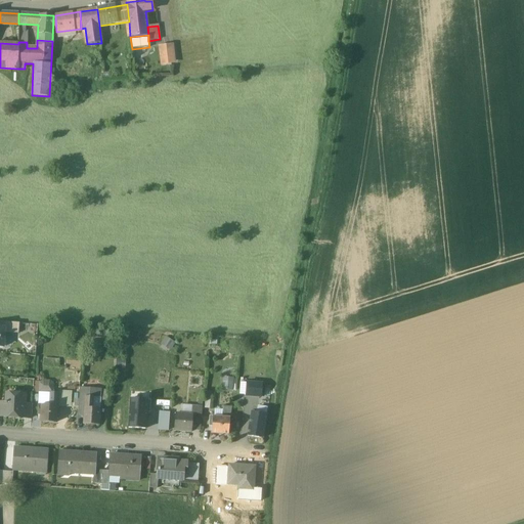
[(165,46),(159,46),(161,63),(167,62),(174,61),(172,45),(165,46)]
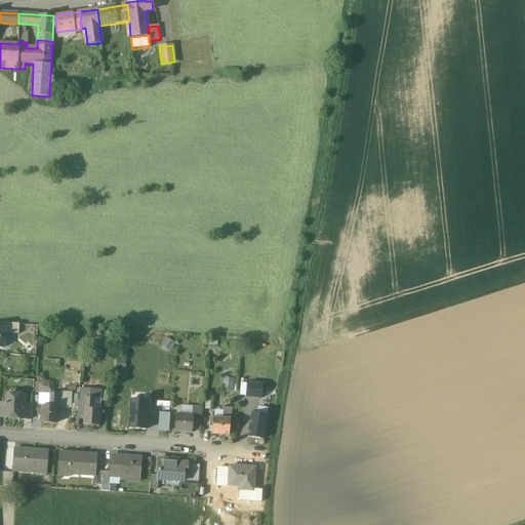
[(19,324),(0,322),(0,328),(5,328),(5,333),(18,334),(19,324)]
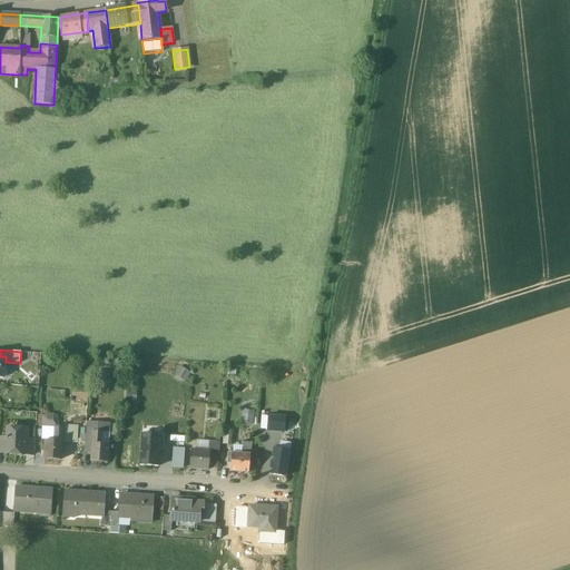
[(176,374),(184,380),(189,372),(182,366),(176,374)]
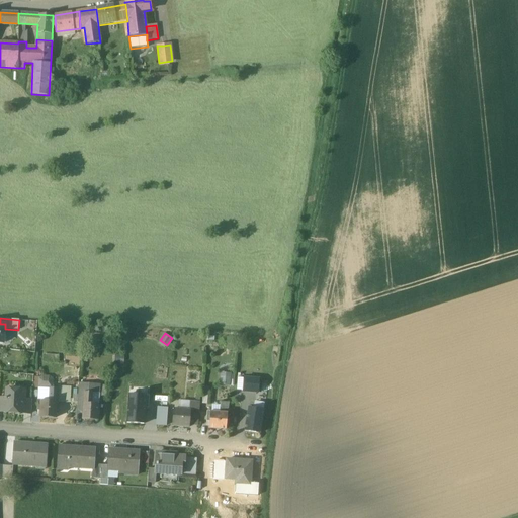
[(60,356),(44,355),(42,362),(59,364),(60,356)]
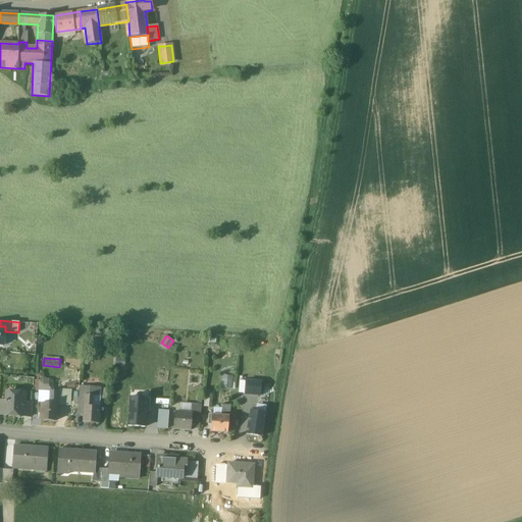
[(223,376),(222,387),(231,388),(232,377),(223,376)]
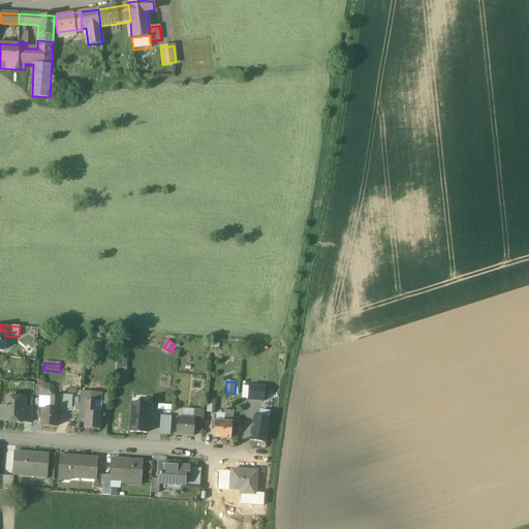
[(249,386),(248,400),(263,401),(265,387),(249,386)]
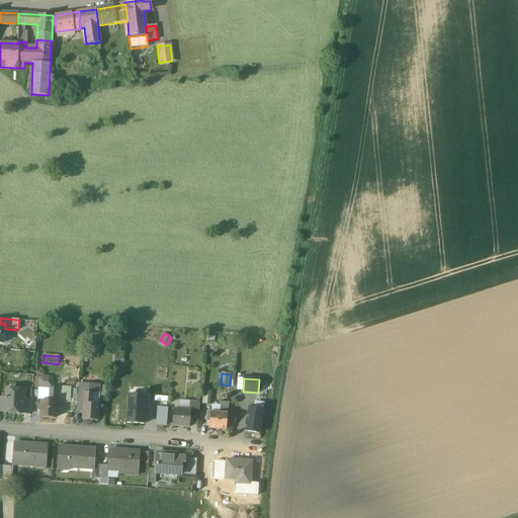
[(90,385),(79,384),(78,403),(84,403),(85,393),(85,390),(89,390),(90,385)]
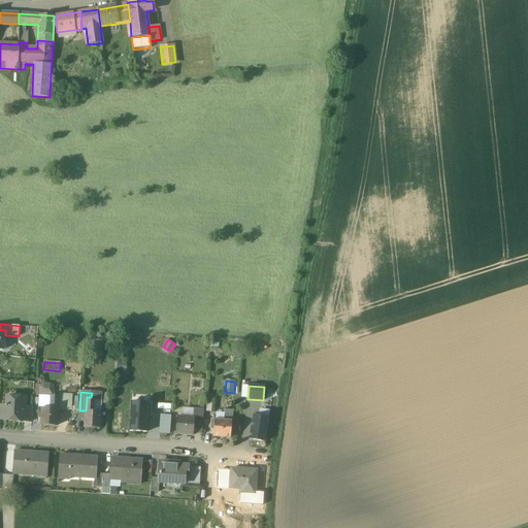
[(109,393),(102,393),(101,401),(102,401),(101,403),(108,404),(109,393)]
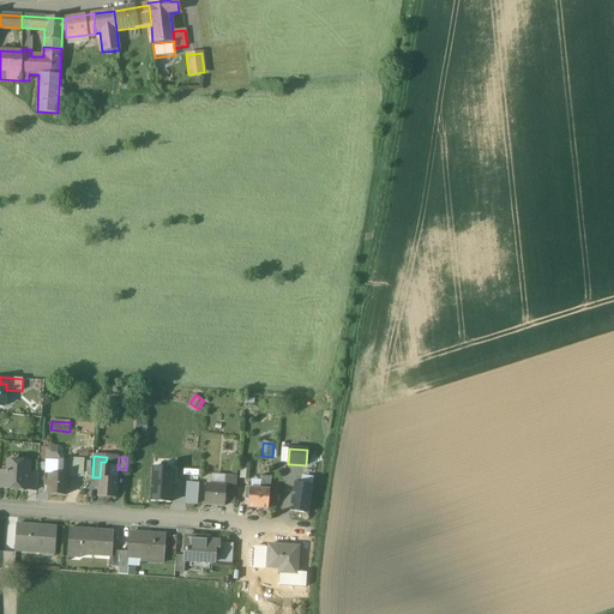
[(173,459),(154,458),(154,467),(173,468),(173,459)]
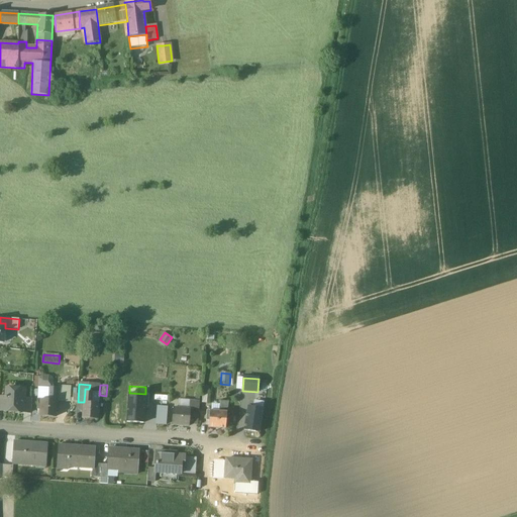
[(49,387),(38,387),(38,388),(38,400),(40,400),(49,400),(49,387)]
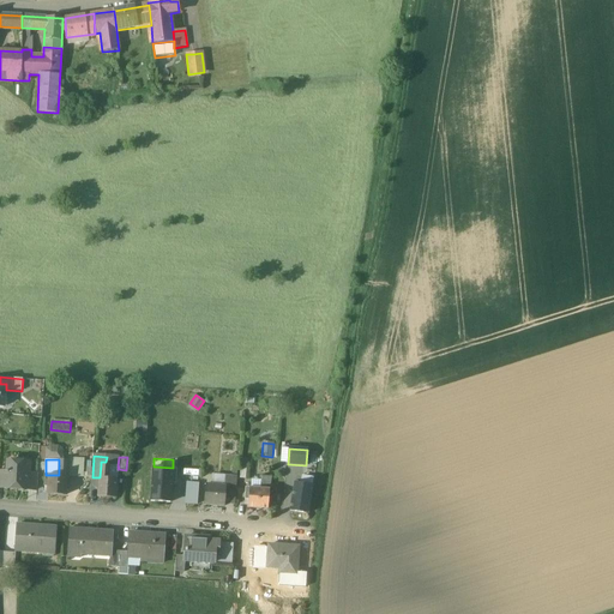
[(68,461),(59,459),(59,475),(67,476),(68,461)]
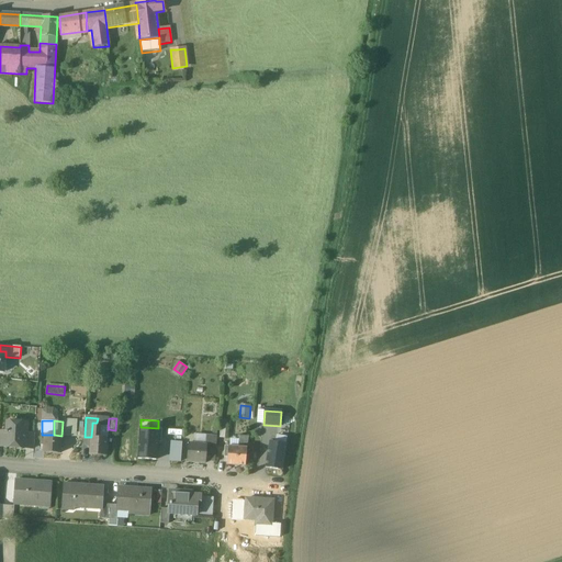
[(64,420),(63,420),(62,436),(76,437),(77,422),(64,420)]
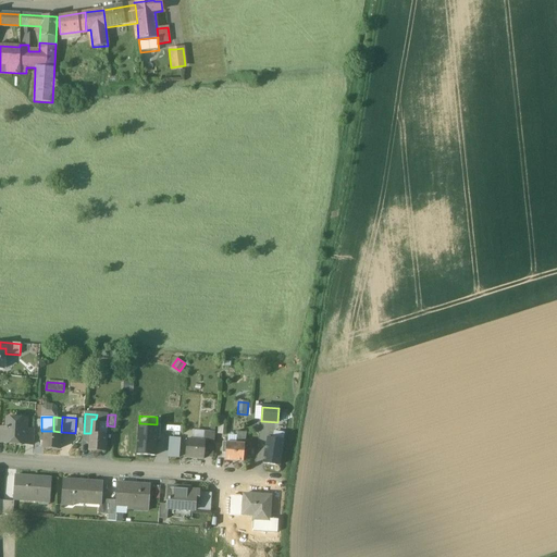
[(19,419),(8,418),(7,428),(5,428),(4,443),(25,444),(26,429),(26,422),(17,422),(19,419)]
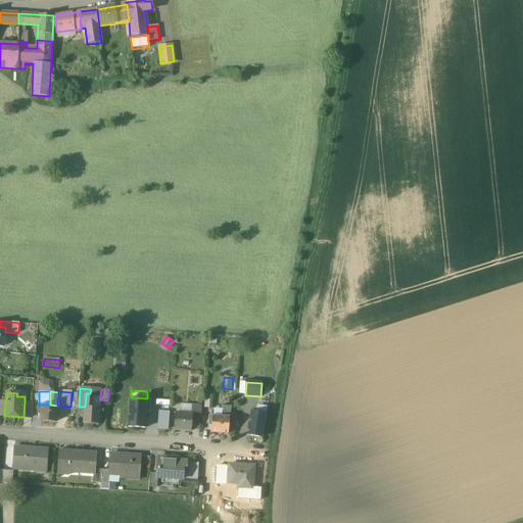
[(90,396),(86,396),(85,407),(92,408),(93,396),(90,396)]
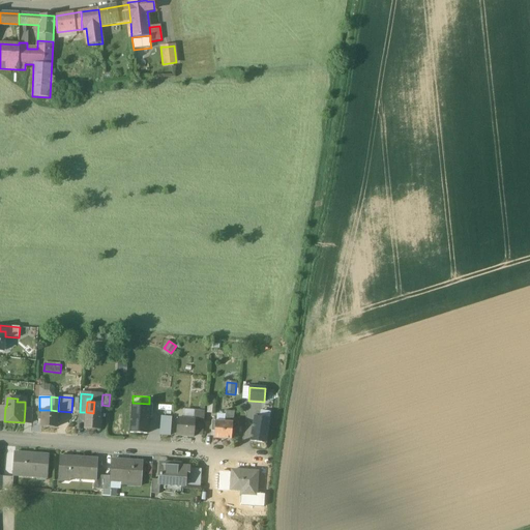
[(149,404),(133,403),(130,433),(147,434),(149,404)]
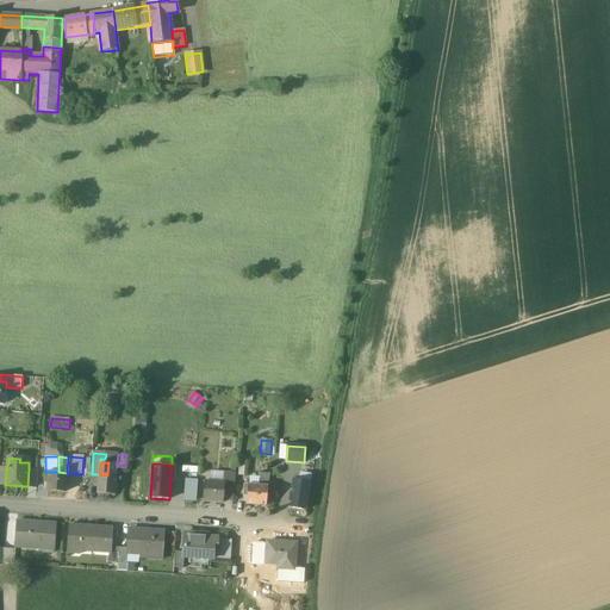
[(232,470),(221,468),(219,474),(224,474),(223,483),(224,483),(224,485),(235,486),(236,474),(232,473),(232,470)]
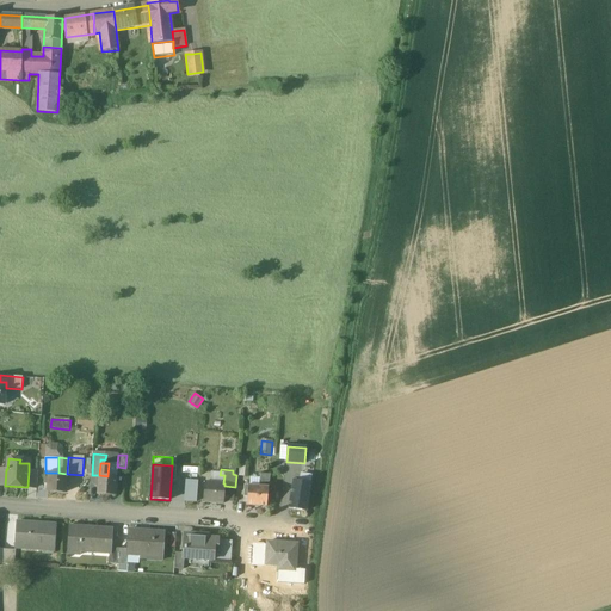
[(38,471),(29,470),(28,487),(37,488),(38,471)]
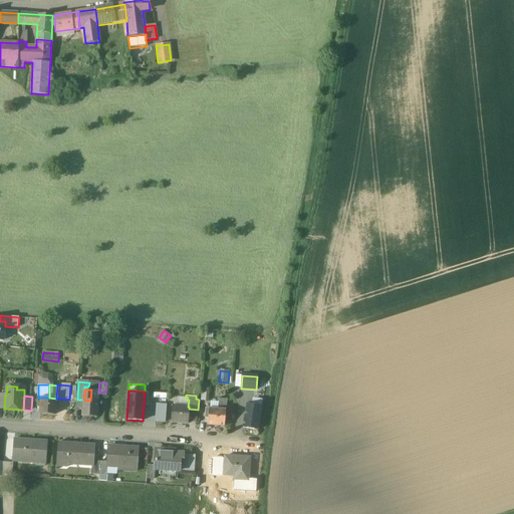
[(49,398),(40,398),(40,407),(40,414),(55,415),(56,399),(49,398)]
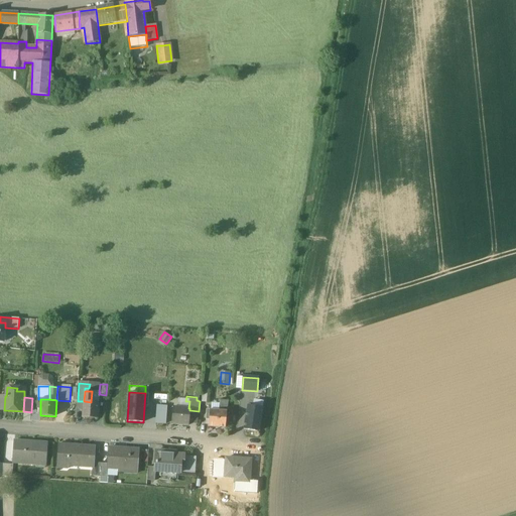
[(228,401),(220,400),(219,411),(227,411),(228,401)]
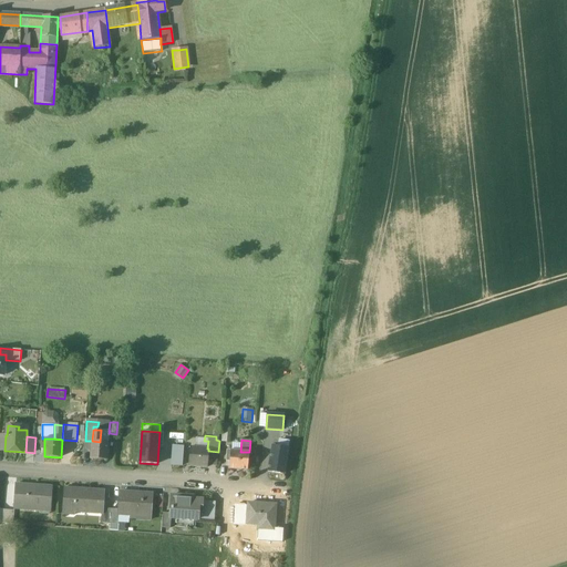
[(92,441),(91,460),(107,461),(109,443),(100,442),(92,441)]
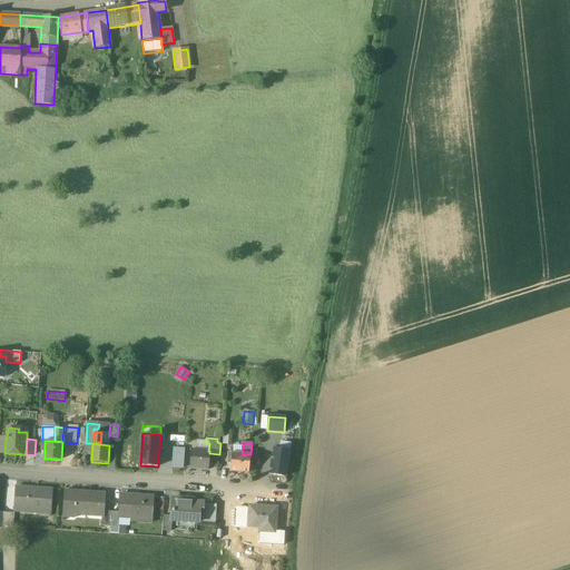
[(172,468),(184,468),(185,450),(173,449),(172,468)]
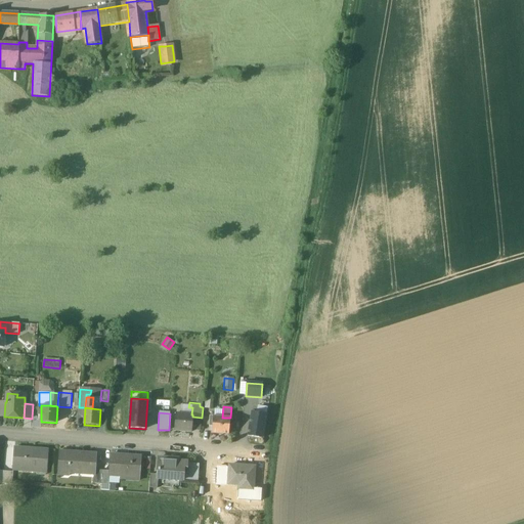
[(266,415),(265,415),(257,413),(252,412),(248,437),(262,439),(266,415)]
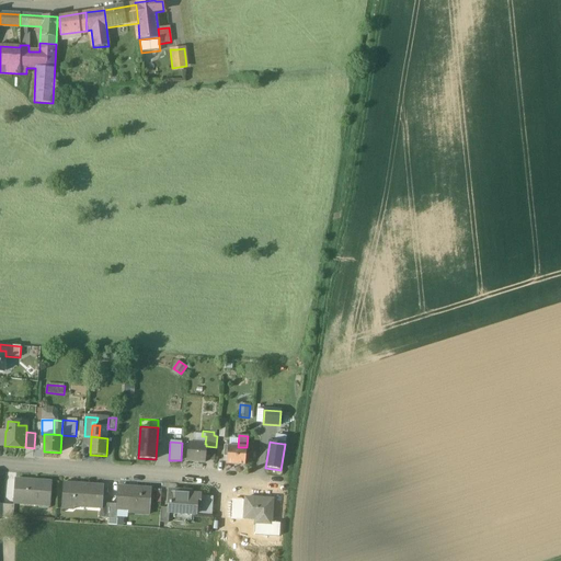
[(205,444),(187,443),(186,461),(205,462),(205,460),(206,446),(206,444),(205,444)]
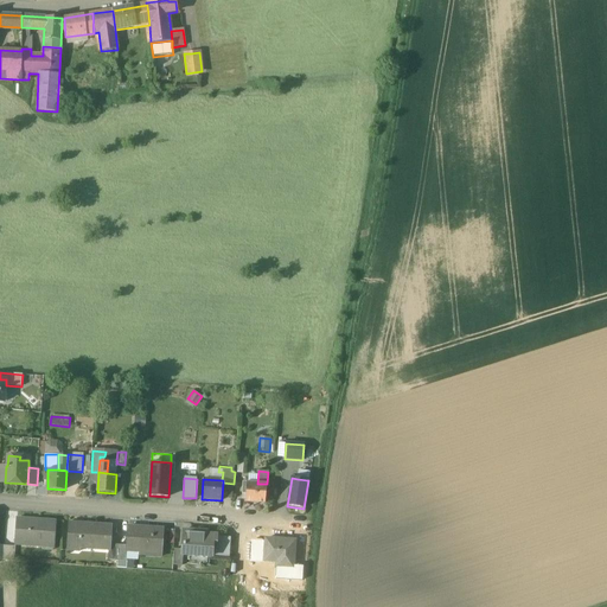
[(234,484),(223,483),(222,498),(231,499),(234,484)]
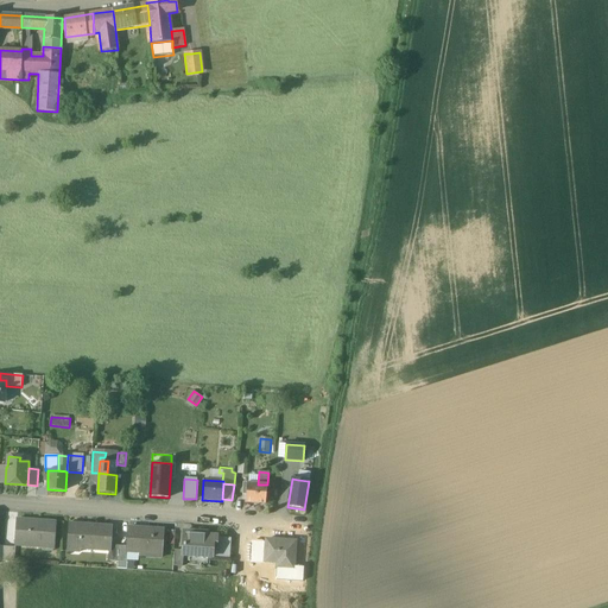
[(258,485),(244,483),(244,494),(247,494),(246,502),(266,504),(267,485),(258,485)]
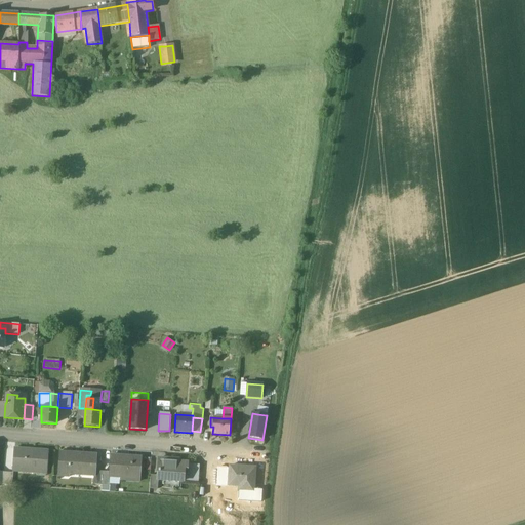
[(47,451),(15,449),(13,472),(46,474),(47,451)]
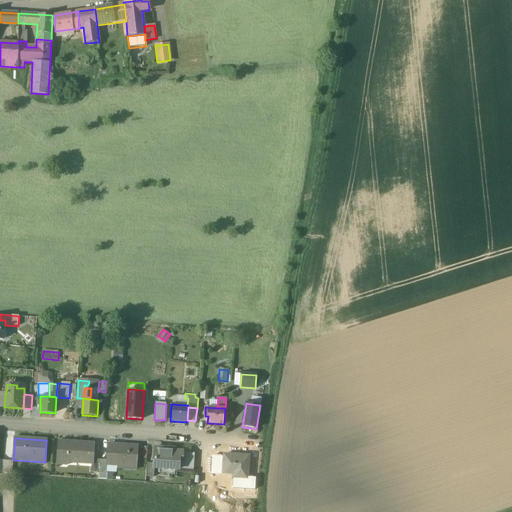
[(93,443),(77,442),(77,445),(59,444),(59,441),(58,441),(57,460),(66,461),(66,462),(67,462),(91,464),(92,464),(92,459),(93,443)]
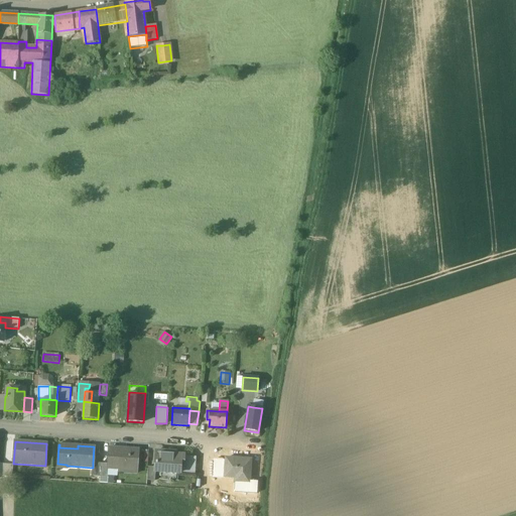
[(138,449),(109,447),(108,464),(108,468),(118,469),(118,467),(137,468),(138,449)]
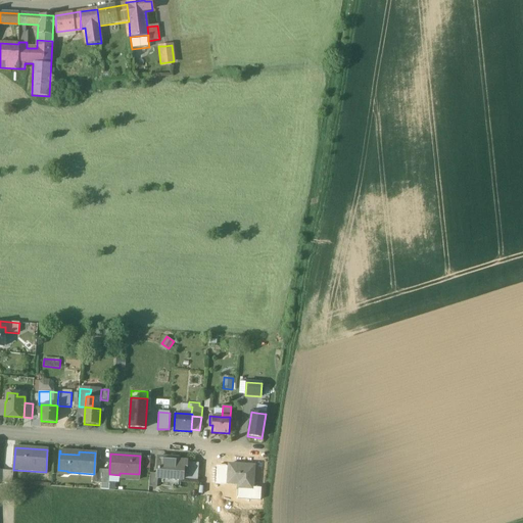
[(178,459),(158,458),(156,474),(156,478),(157,478),(182,480),(183,471),(186,471),(186,462),(178,461),(178,459)]
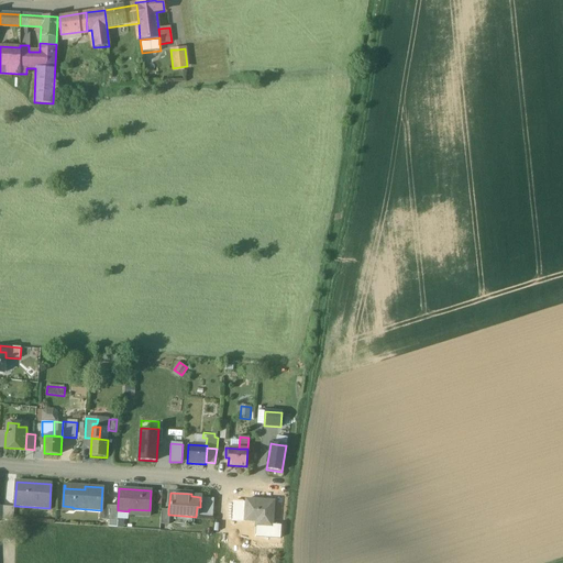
[(273,501),(246,499),(244,520),(261,521),(261,527),(272,528),(272,515),(273,501)]
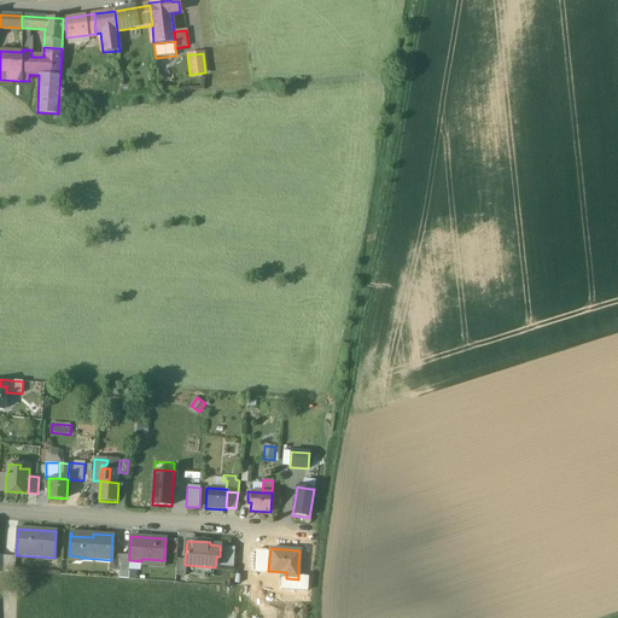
[(120,554),(111,554),(111,560),(110,560),(109,570),(118,571),(120,554)]
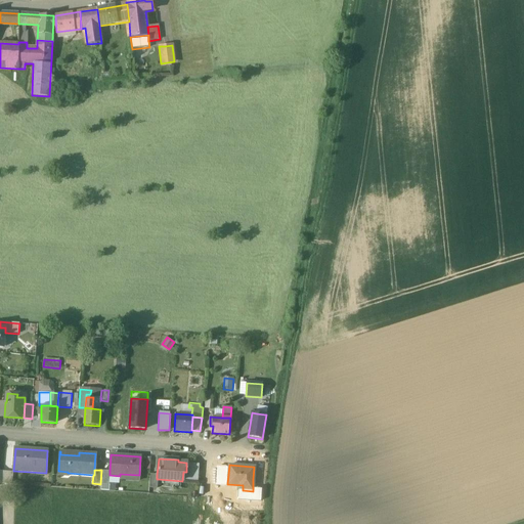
[(110,471),(101,470),(100,484),(110,484),(110,475),(110,471)]
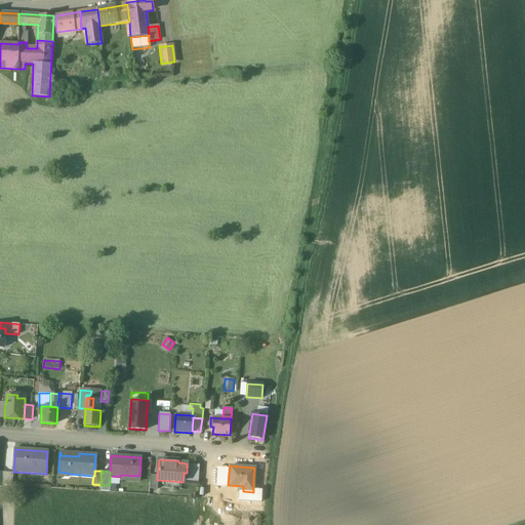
[(12,474),(3,473),(2,485),(12,485),(12,474)]
